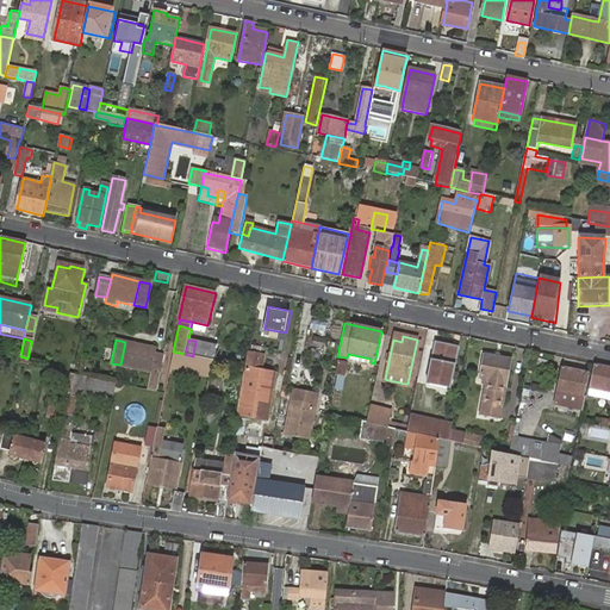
[(195,341),(193,356),(213,361),(215,361),(218,346),(195,341)]
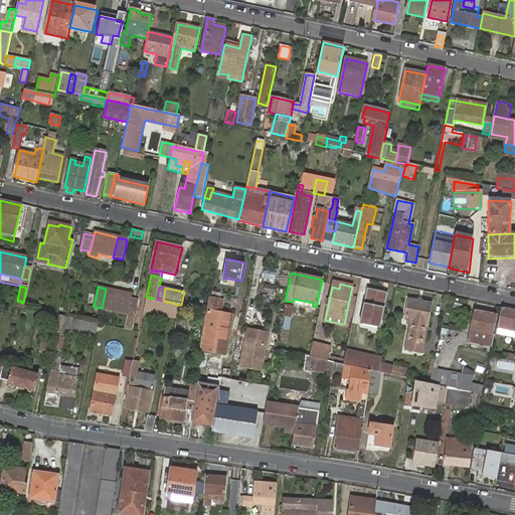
[(133,294),(106,289),(102,308),(135,315),(139,299),(133,298),(133,294)]
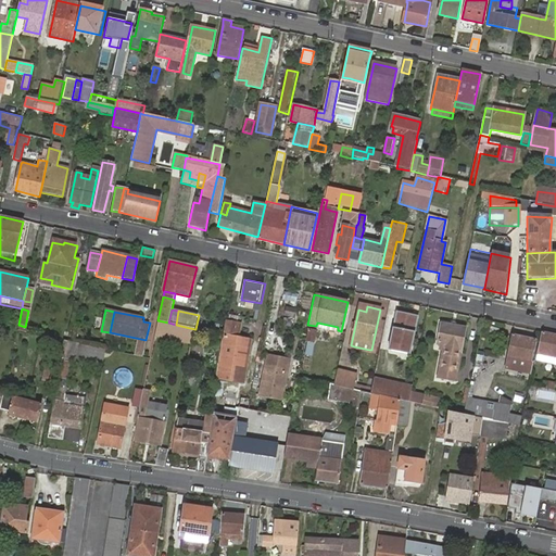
[(409,332),(414,317),(397,313),(389,350),(411,354),(415,333),(409,332)]
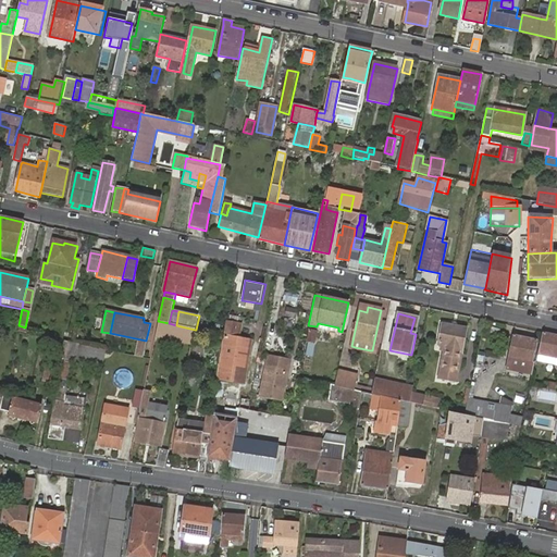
[(420,319),(415,318),(410,333),(416,334),(420,319)]
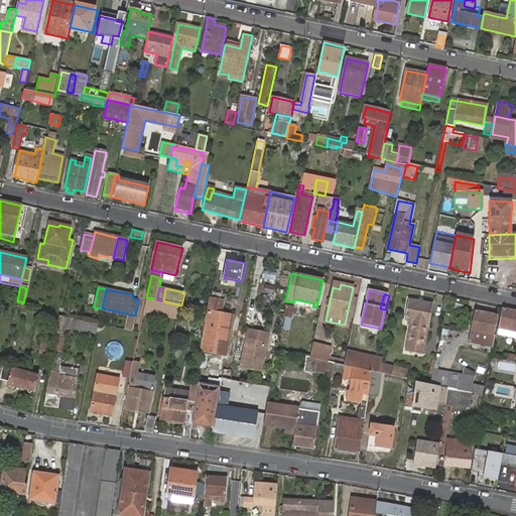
[(146,297),(143,312),(177,319),(180,305),(163,301),(156,299),(146,297)]
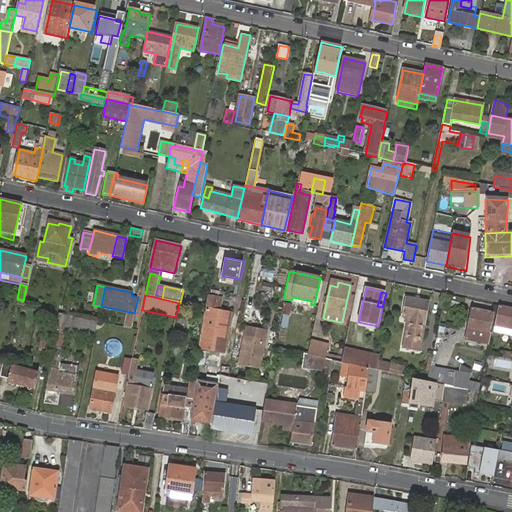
[(221,310),(223,298),(210,295),(200,347),(204,348),(221,351),(225,330),(223,329),(227,312),(224,311),(221,310)]
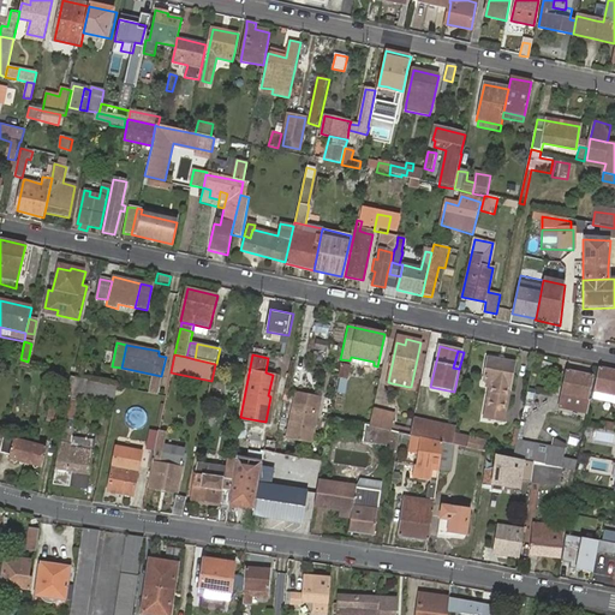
[(502,423),(514,365),(488,358),(483,381),(491,383),(484,419),(502,423)]
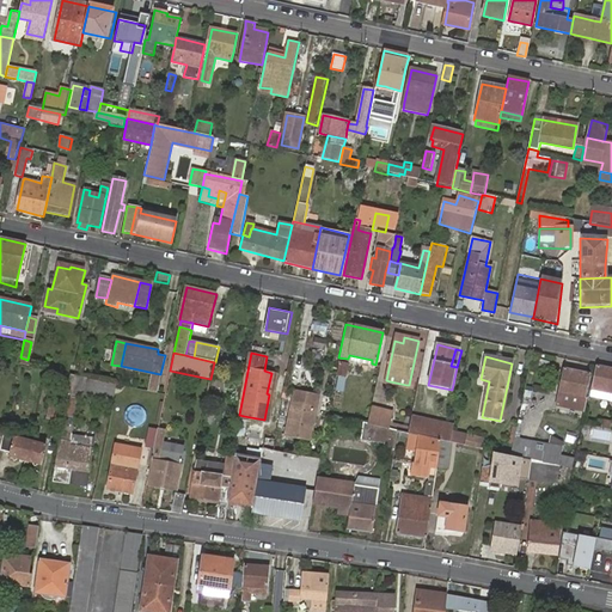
[(342,392),(347,366),(341,365),(335,391),(342,392)]
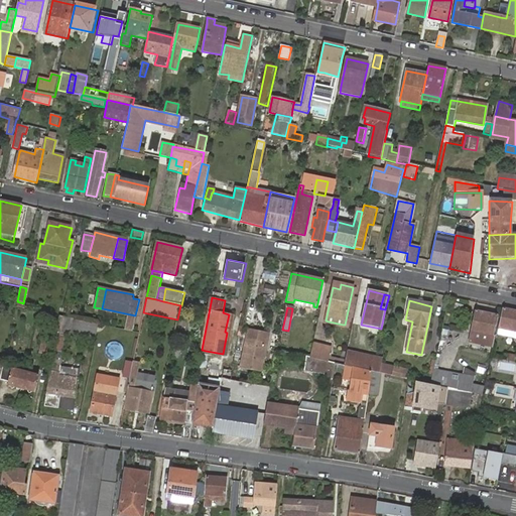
[(515,338),(515,311),(504,309),(498,335),(514,338),(515,338)]
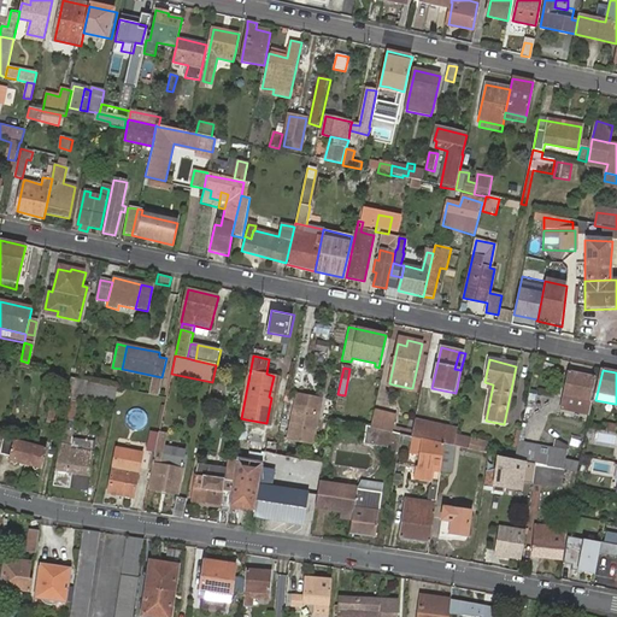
[(587,409),(593,378),(569,372),(560,410),(589,416),(591,409),(587,409)]
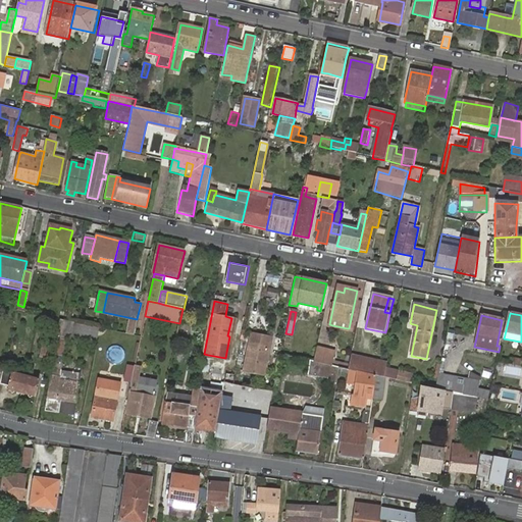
[(229,336),(225,358),(230,359),(239,319),(231,318),(227,335),(229,336)]
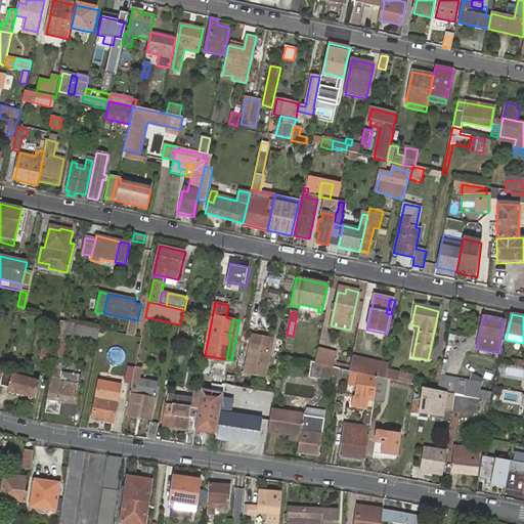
[(99,331),(60,321),(57,337),(96,346),(99,331)]
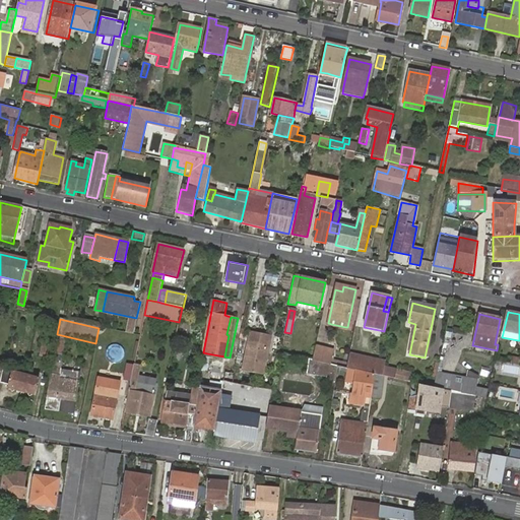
[(273,335),(250,330),(242,371),(265,375),(273,335)]
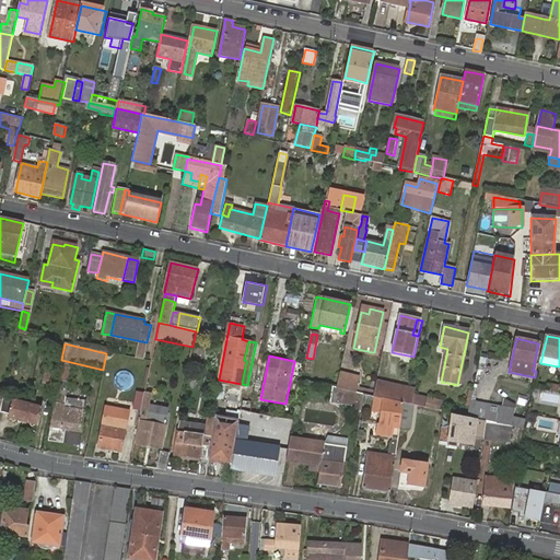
[(86,404),(66,399),(67,394),(65,392),(70,368),(61,365),(58,380),(49,442),(80,447),(86,404)]
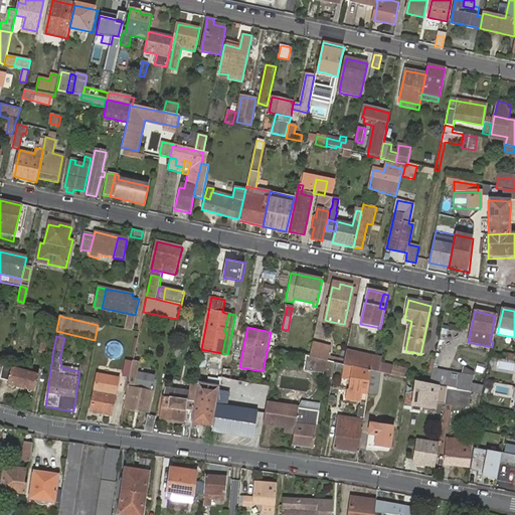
[(39,354),(50,356),(54,340),(42,338),(41,343),(39,354)]
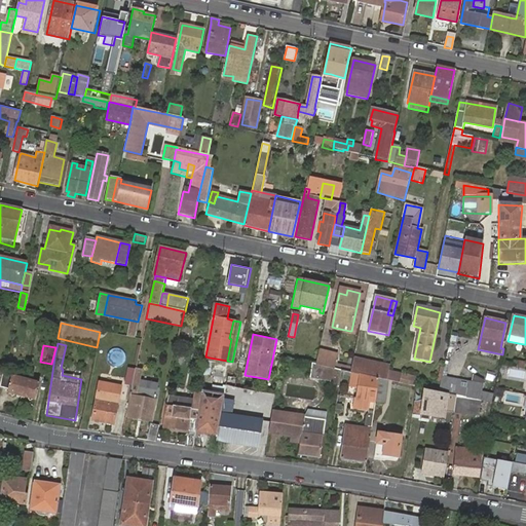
[(340,355),(320,350),(316,366),(342,371),(350,373),(351,367),(338,364),(340,355)]
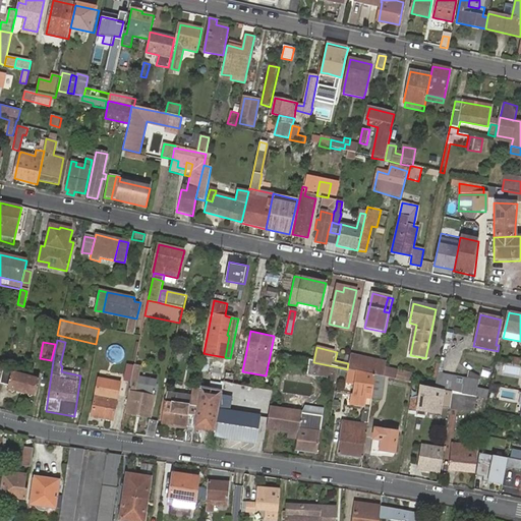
[(386,361),(350,355),(348,363),(347,369),(356,371),(374,375),(383,378),(385,368),(386,361)]
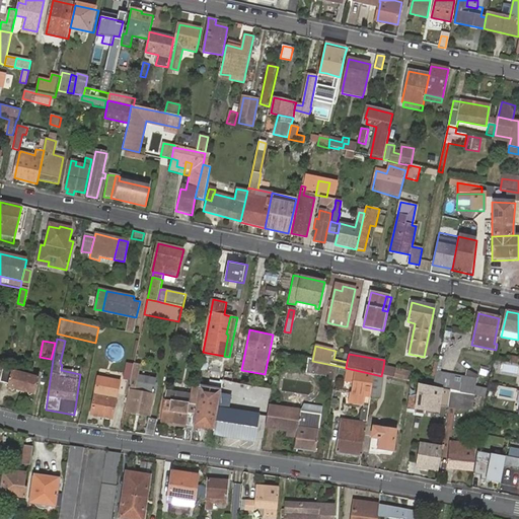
[(312,361),(308,360),(306,374),(327,377),(326,382),(335,383),(338,366),(312,361)]
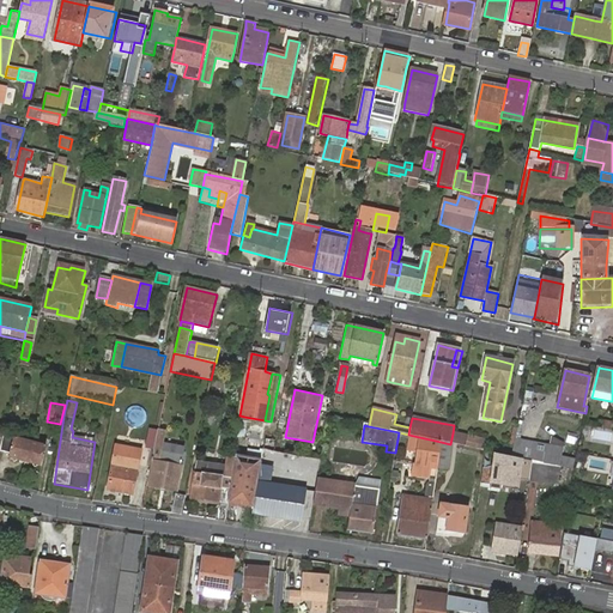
[(155,449),(158,430),(150,429),(146,447),(155,449)]
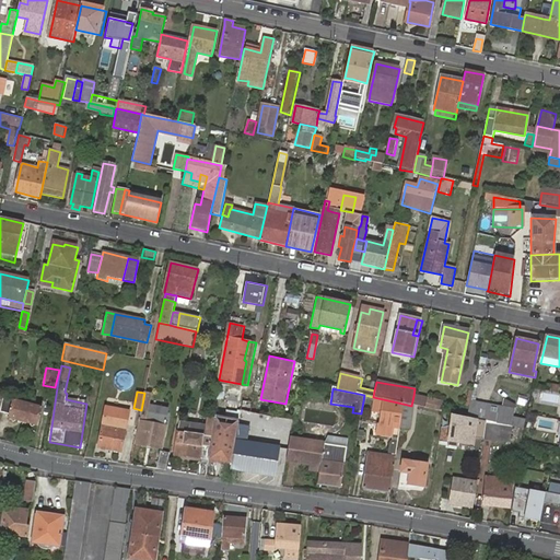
[(141,410),(138,422),(141,423),(137,444),(162,451),(166,429),(170,408),(150,404),(152,395),(144,393),(141,410)]
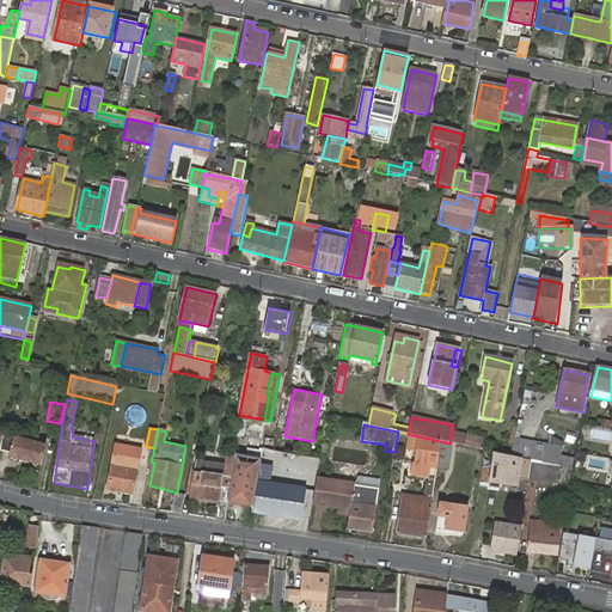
[(465,436),(452,433),(450,444),(463,447),(465,436)]
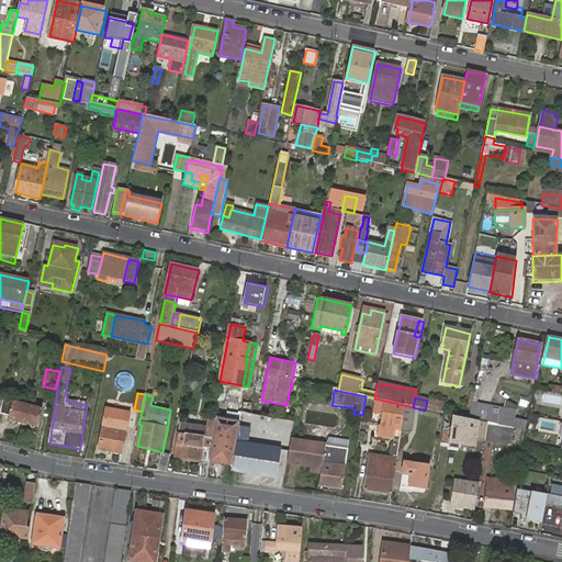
[(37,428),(42,411),(3,400),(0,413),(0,415),(9,418),(8,420),(10,420),(12,425),(17,423),(29,426),(32,430),(36,428),(37,428)]
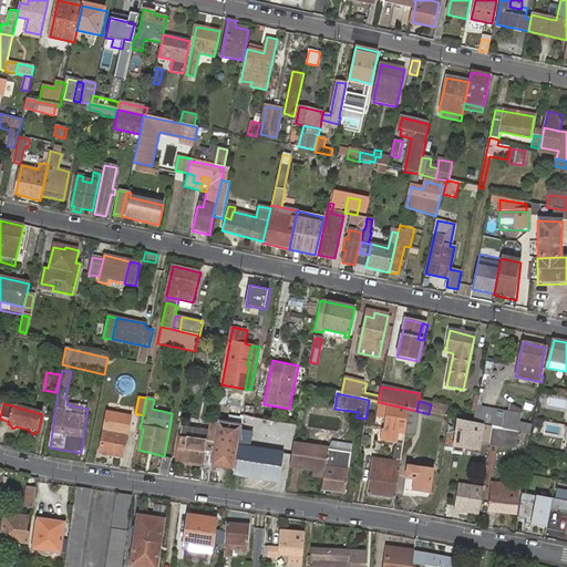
[(218,403),(216,422),(218,422),(227,424),(232,405),(223,403),(218,403)]
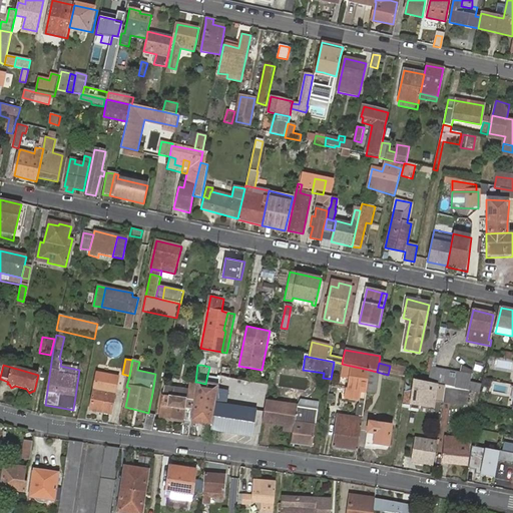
[(369,370),(351,366),(349,384),(347,384),(346,391),(361,394),(362,386),(367,386),(369,370)]
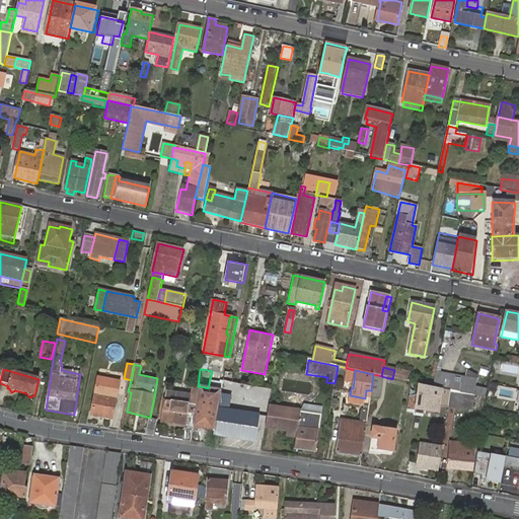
[(224,372),(223,380),(232,383),(233,374),(224,372)]
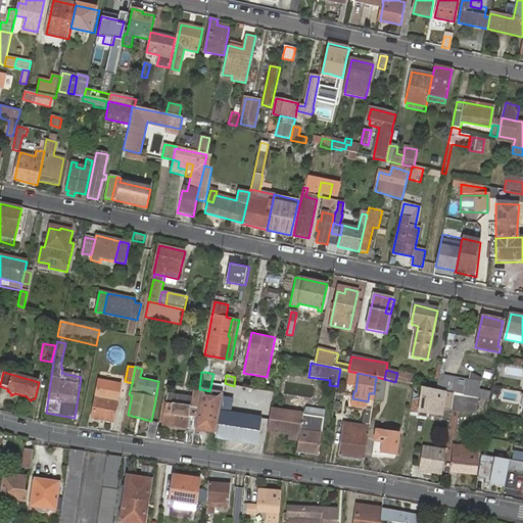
[(478,399),(488,401),(489,395),(478,392),(480,386),(439,376),(436,390),(454,394),(478,399)]
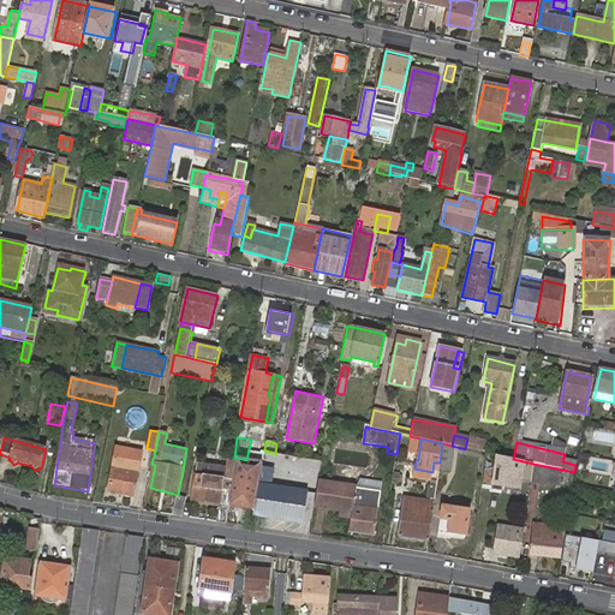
[(440,463),(439,471),(449,473),(452,446),(442,443),(440,463)]
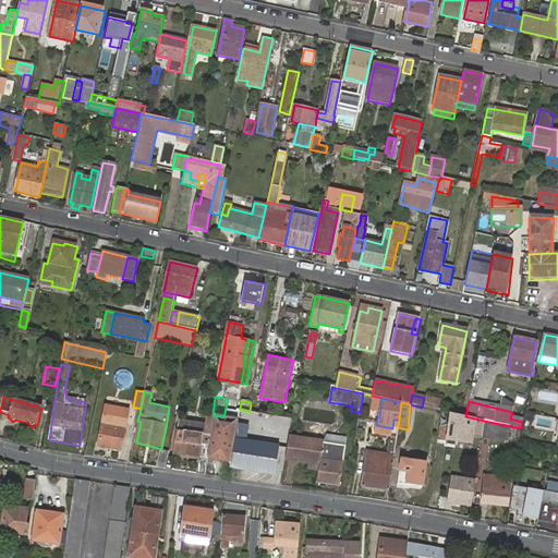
[(104,407),(97,447),(121,451),(129,412),(104,407)]
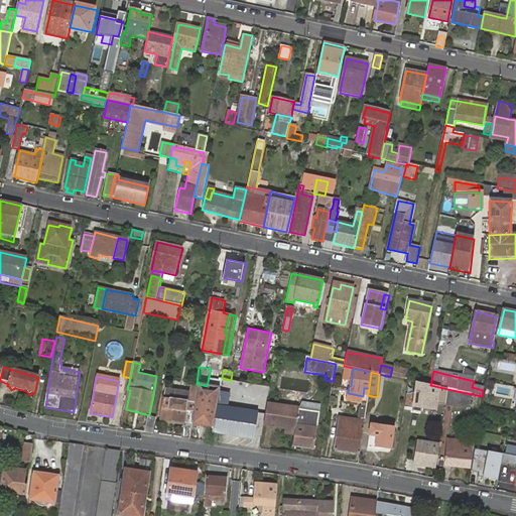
[(417,382),(412,411),(421,412),(422,408),(436,410),(437,404),(445,405),(447,389),(430,385),(417,382)]
